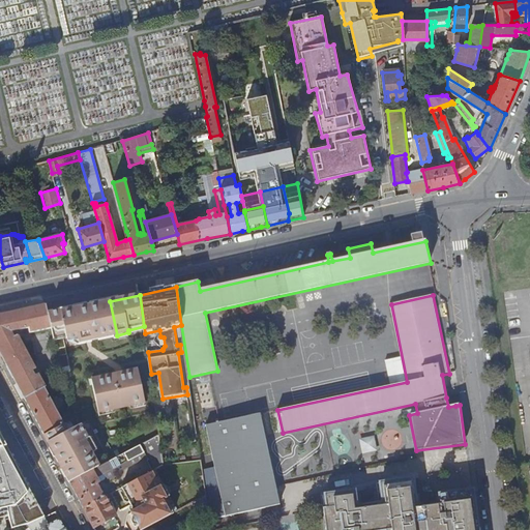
[(80,310),(87,344),(92,342),(92,341),(99,339),(99,341),(115,336),(115,335),(117,335),(110,301),(102,302),(104,303),(80,310)]
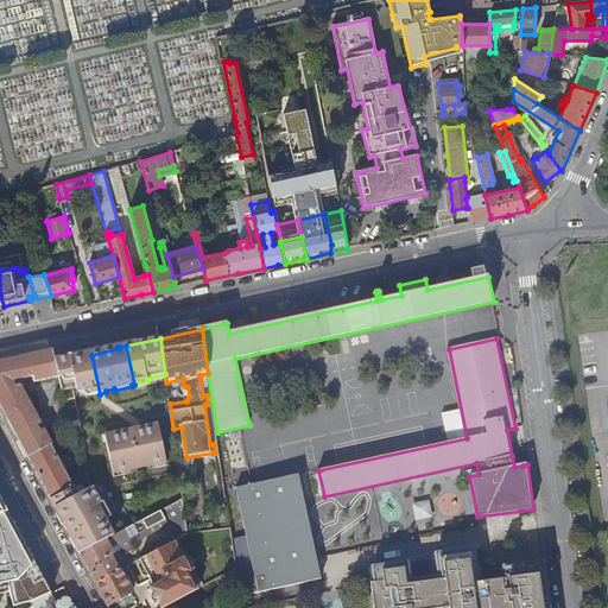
[(0,404),(29,457),(51,445),(54,444),(45,429),(42,431),(40,428),(43,425),(35,410),(51,403),(50,399),(32,406),(21,385),(19,384),(17,386),(14,382),(18,382),(18,380),(33,377),(35,382),(59,377),(56,361),(54,350),(0,361),(0,404)]
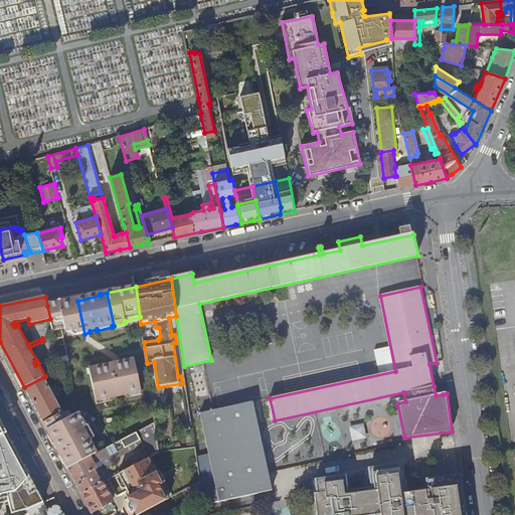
[(50,319),(53,334),(65,331),(75,329),(76,336),(84,334),(77,301),(72,302),(72,300),(47,306),(50,319)]
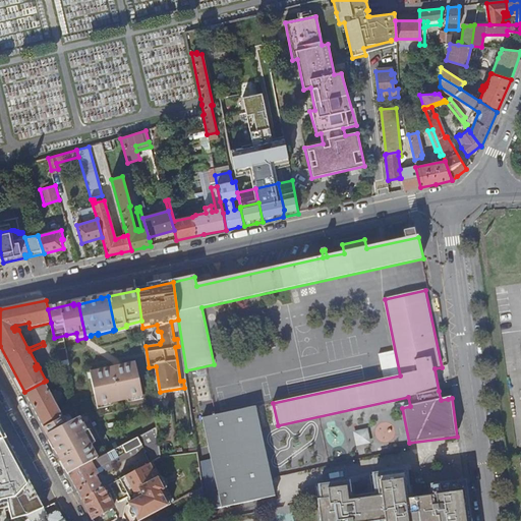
[(123,366),(126,383),(138,375),(136,364),(123,366)]
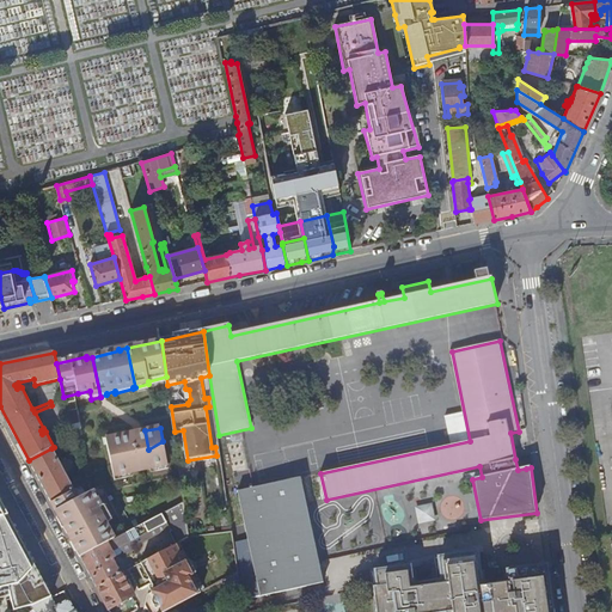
[(109,438),(115,464),(116,463),(116,466),(148,450),(145,430),(144,430),(144,433),(134,435),(134,433),(109,438)]
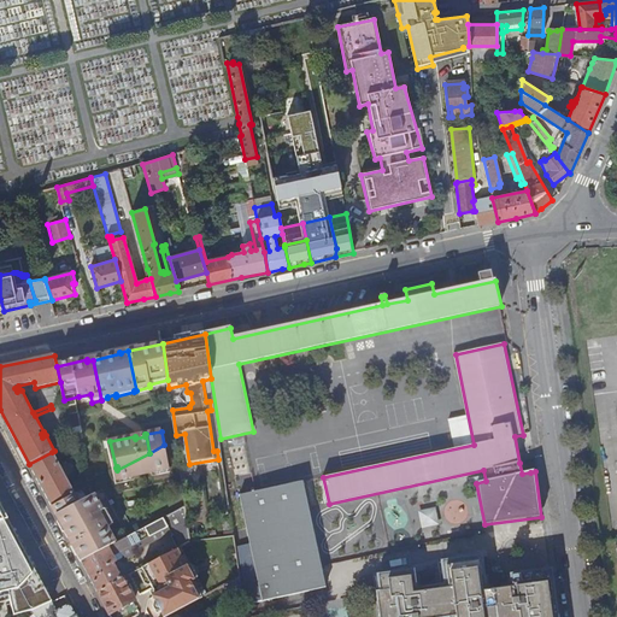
[(109,448),(113,468),(116,468),(110,441),(109,442),(107,439),(105,440),(106,448),(109,448)]
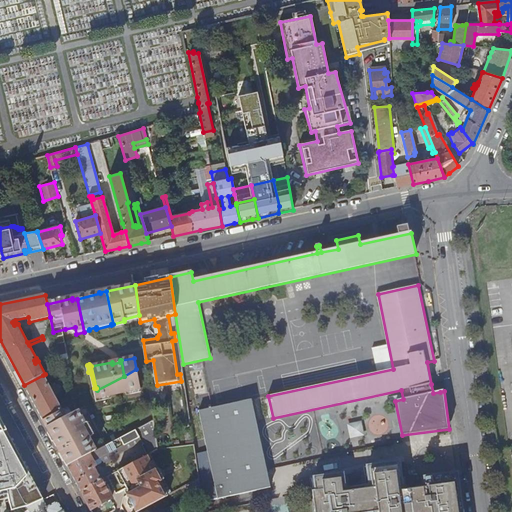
[(97,390),(99,398),(138,390),(135,379),(138,379),(136,369),(124,376),(97,390)]
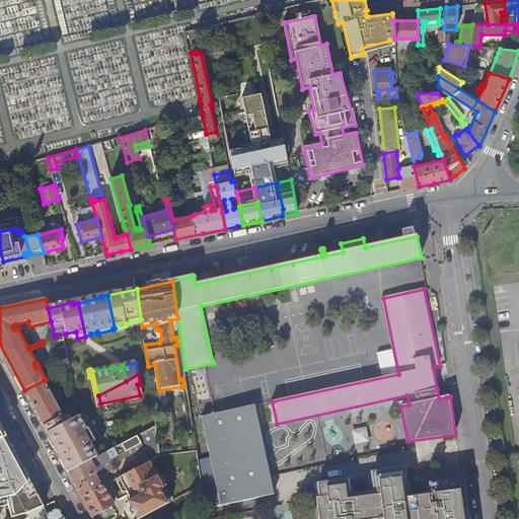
[(193,377),(200,410),(213,406),(206,374),(193,377)]
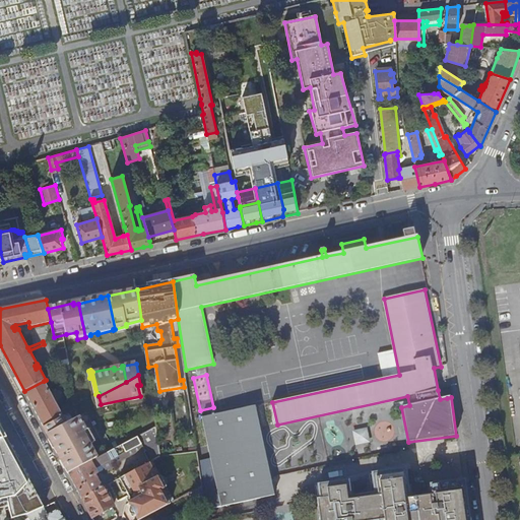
[(24,391),(44,427),(62,416),(51,394),(54,393),(52,390),(49,391),(44,381),(24,391)]
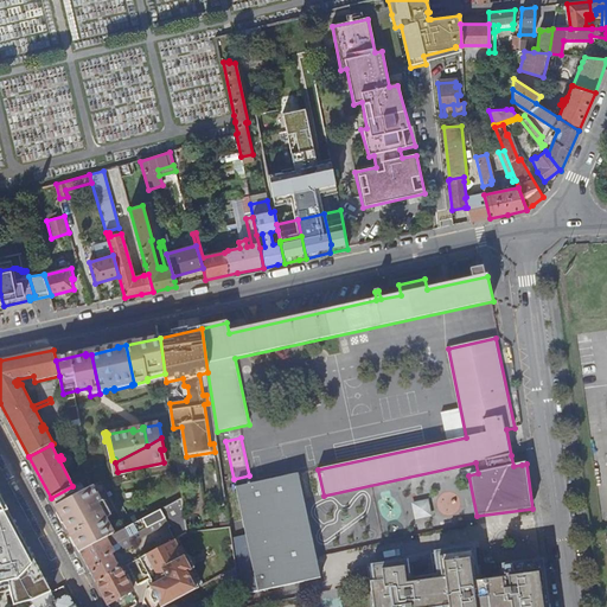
[(236,489),(260,593),(321,579),(317,556),(298,474),(236,489)]
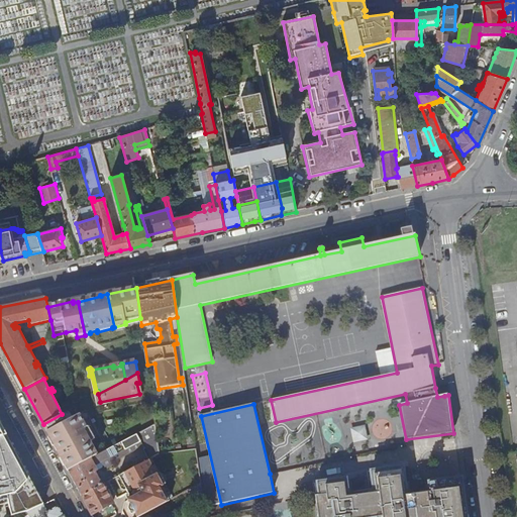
[(43,424),(53,442),(84,425),(78,414),(66,421),(62,414),(43,424)]
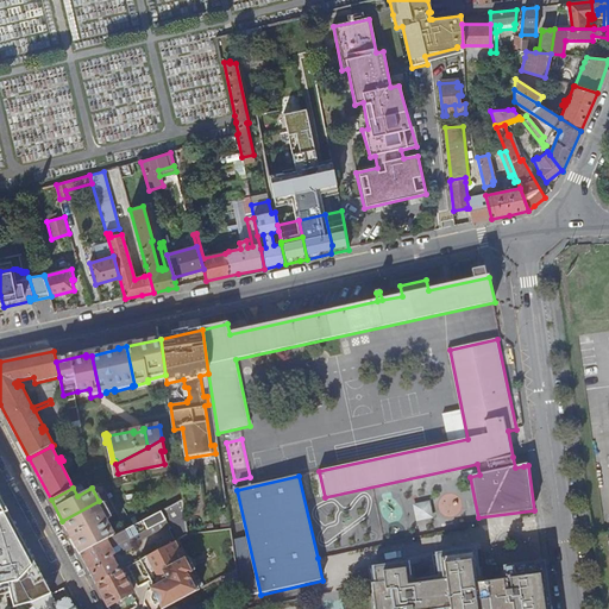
[(0,491),(0,510),(7,509),(22,506),(13,489),(0,491)]
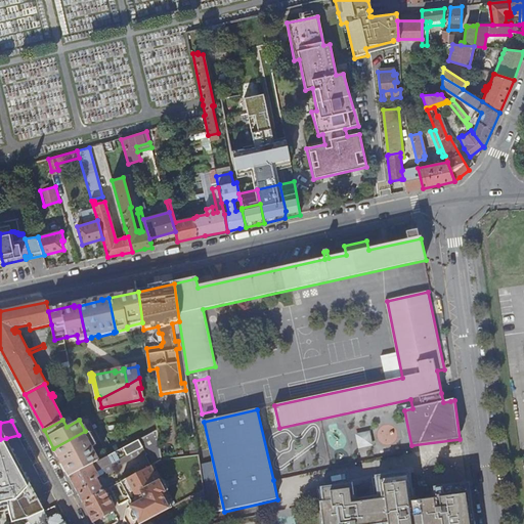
[(139,440),(146,452),(149,450),(150,452),(149,453),(148,455),(154,465),(163,460),(159,430),(139,440)]
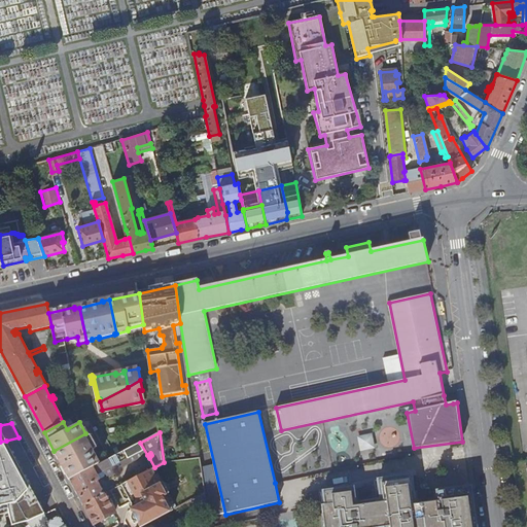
[(361,450),(377,447),(374,432),(358,435),(361,450)]
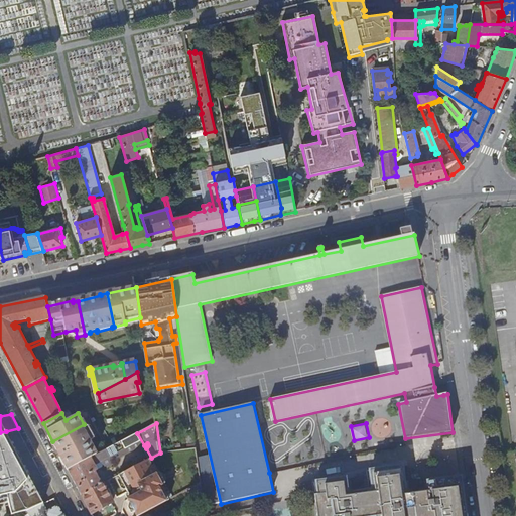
[(52,441),(69,471),(97,456),(89,441),(91,439),(84,427),(85,426),(84,424),(52,441)]
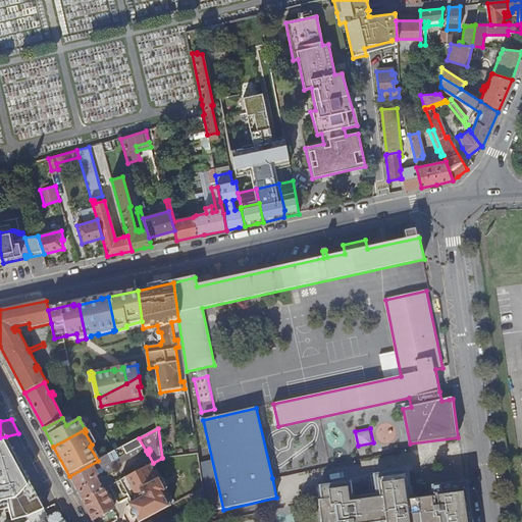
[(29,514),(44,507),(6,436),(0,437),(0,507),(9,506),(12,518),(20,516),(29,514)]
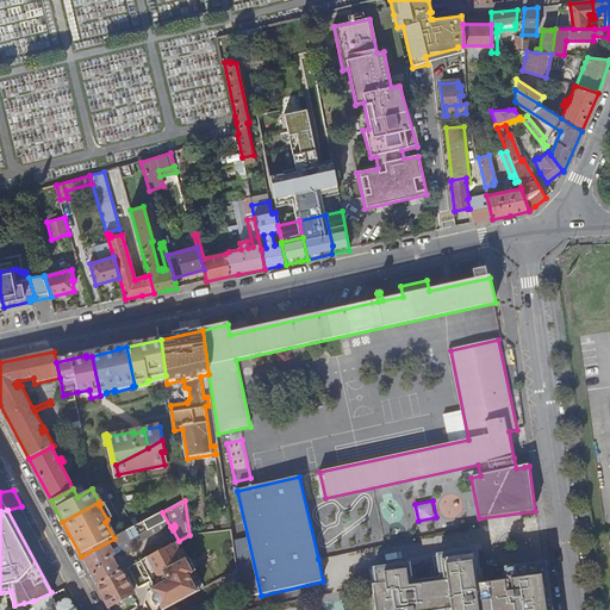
[(81,556),(97,585),(120,572),(114,560),(117,559),(111,547),(119,542),(124,553),(135,548),(132,545),(167,526),(160,514),(114,539),(81,556)]
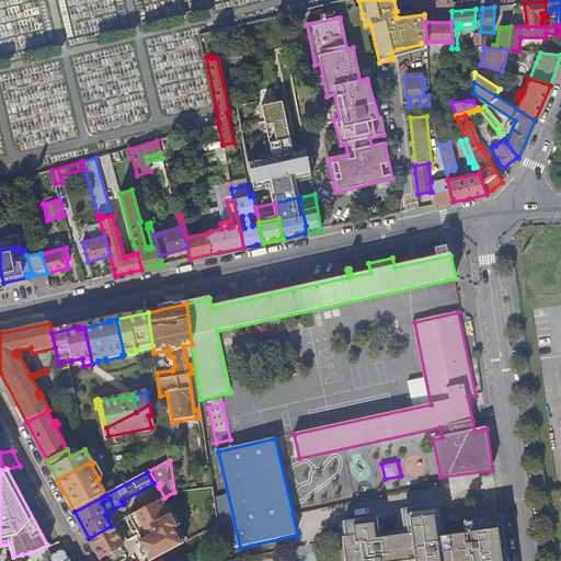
[(203,473),(205,485),(213,484),(210,472),(203,473)]
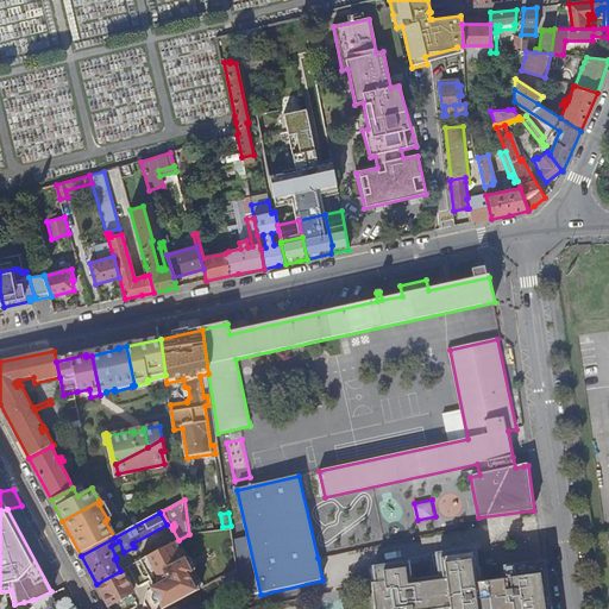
[(174,542),(139,560),(167,608),(195,594),(201,591),(190,573),(195,571),(188,558),(183,560),(174,542)]
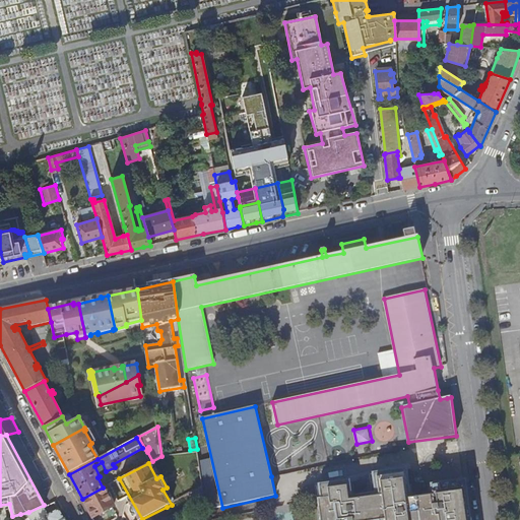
[(469,519),(465,490),(464,481),(456,482),(437,485),(429,486),(430,493),(431,497),(412,499),(409,499),(406,470),(378,474),(371,475),(372,483),(374,495),(353,498),(352,488),(351,481),(344,483),(320,486),(322,499),(319,500),(321,519),(469,519)]
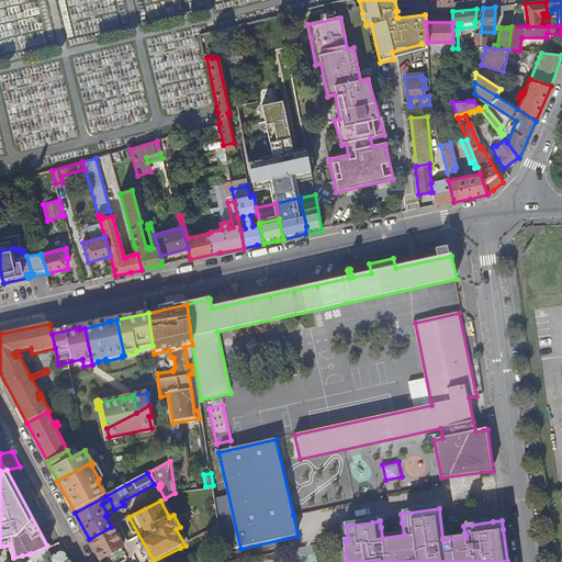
[(89,539),(100,560),(123,547),(112,527),(111,527),(89,539)]
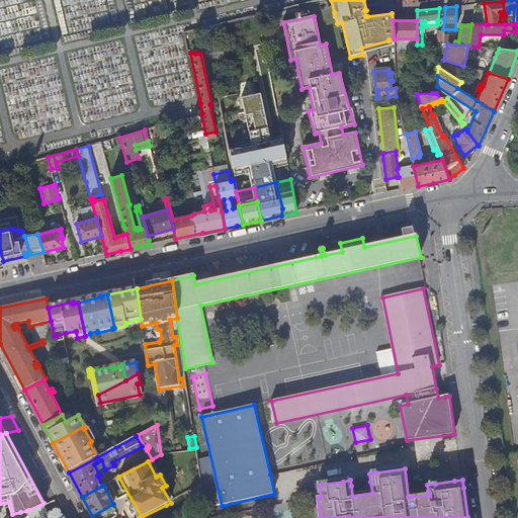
[(188,493),(194,504),(203,499),(201,486),(188,493)]
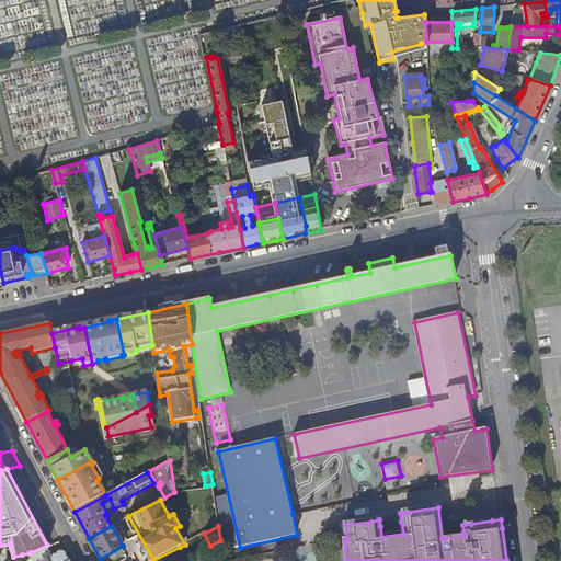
[(22,554),(25,560),(64,560),(70,558),(64,546),(52,552),(47,545),(31,552),(22,554)]
